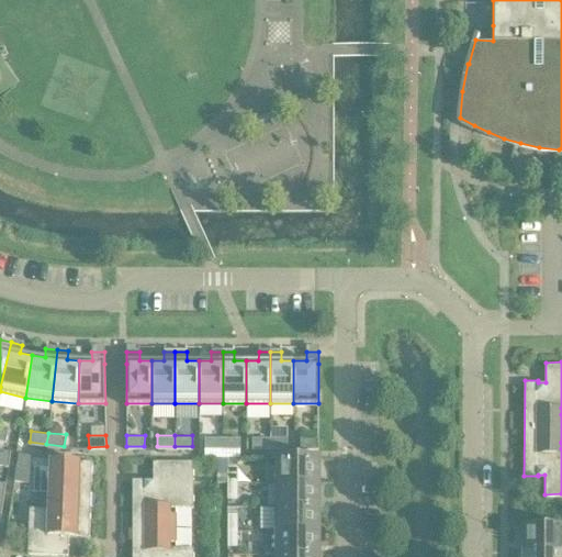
[(222,446),(222,435),(204,435),(204,446),(222,446)]
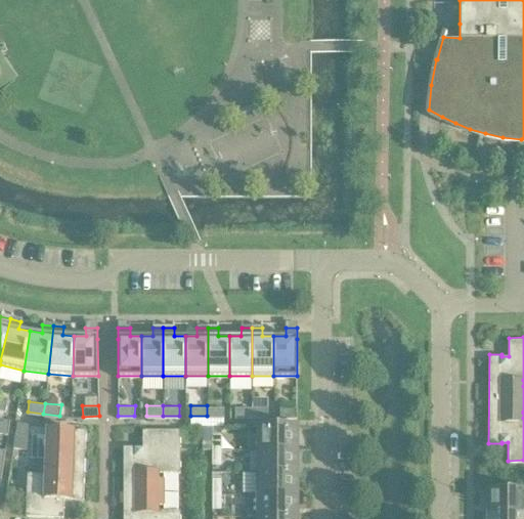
[(207,405),(207,416),(223,416),(223,405),(207,405)]
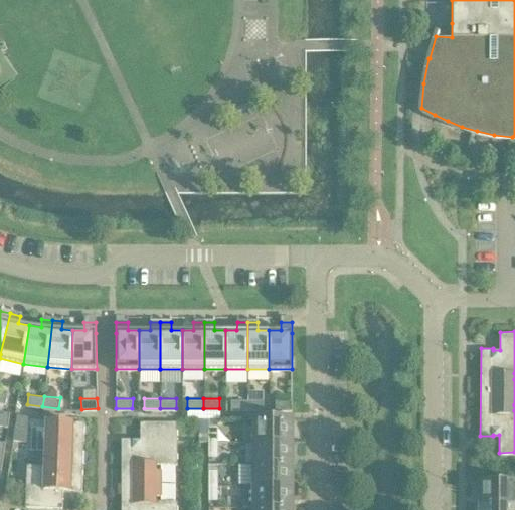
[(247,409),(247,398),(231,398),(231,409),(247,409)]
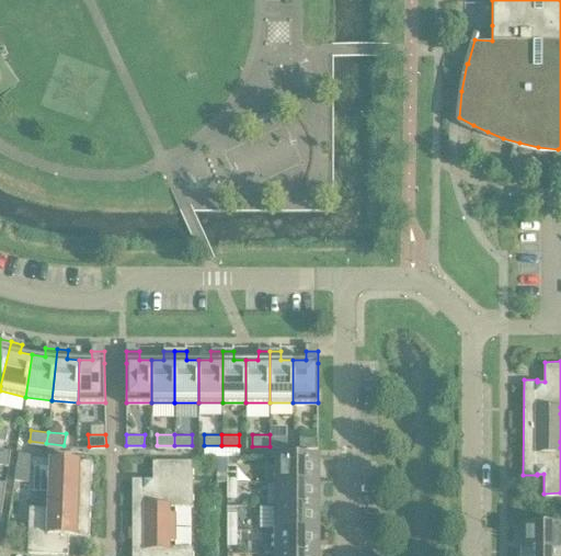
[(270,434),(270,446),(287,446),(287,434),(270,434)]
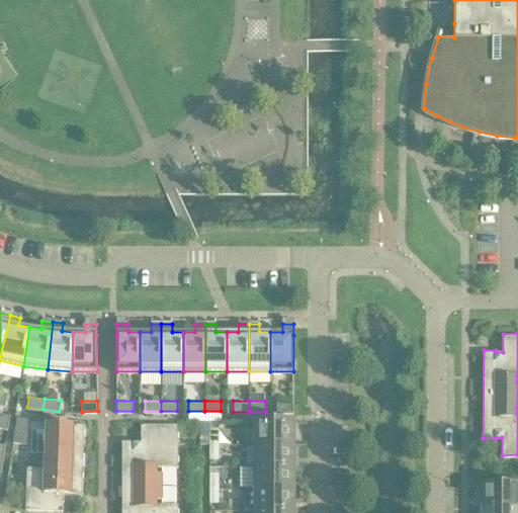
[(293,412),(293,401),(276,401),(276,412),(293,412)]
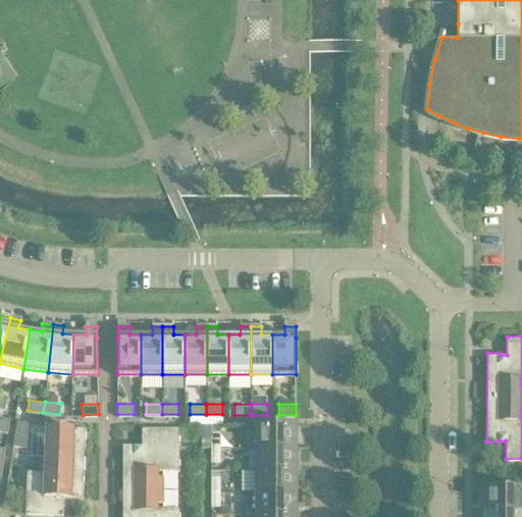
[(10,417),(0,415),(0,429),(7,431),(10,417)]
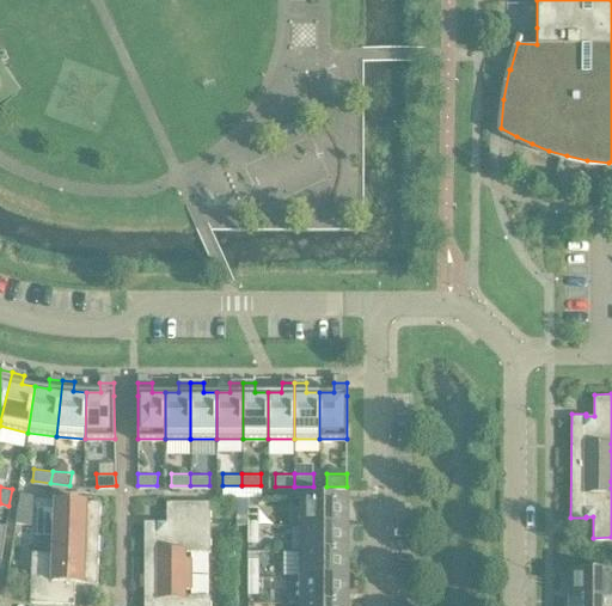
[(18,506),(32,508),(35,494),(20,491),(18,506)]
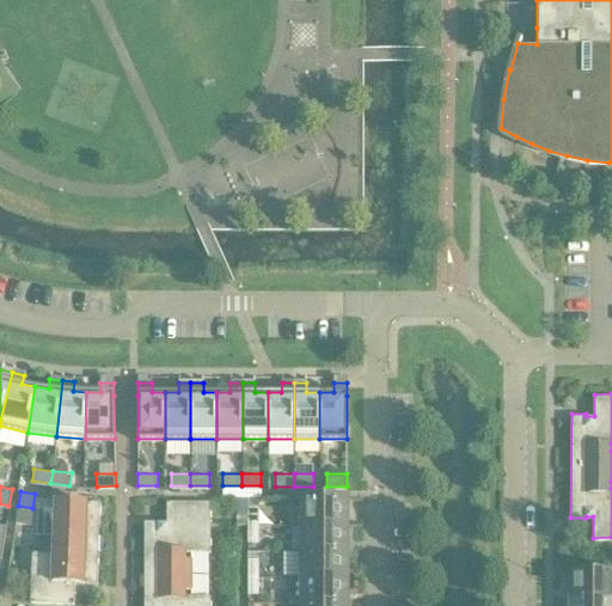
[(301,522),(347,522),(347,496),(301,496),(301,522)]
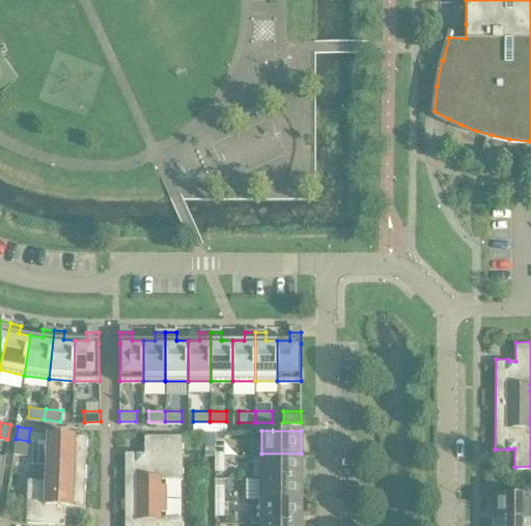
[(27,477),(26,521),(64,522),(64,504),(84,504),(87,434),(47,433),(46,478),(27,477)]
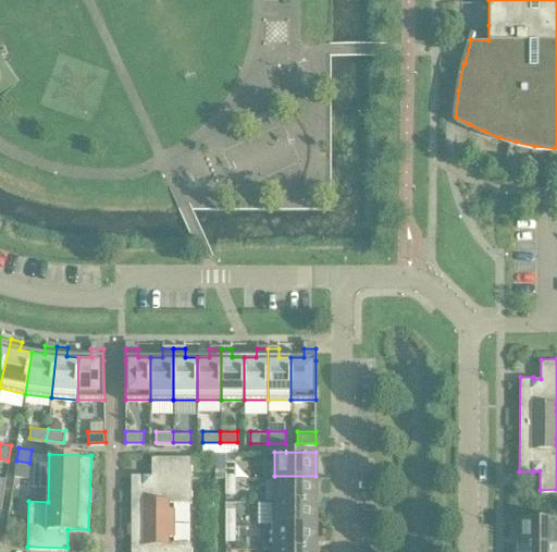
[(145,473),(131,473),(131,551),(192,551),(192,540),(169,540),(169,535),(174,535),(174,506),(169,506),(169,501),(192,501),(192,455),(151,455),(151,475),(145,475),(145,473)]
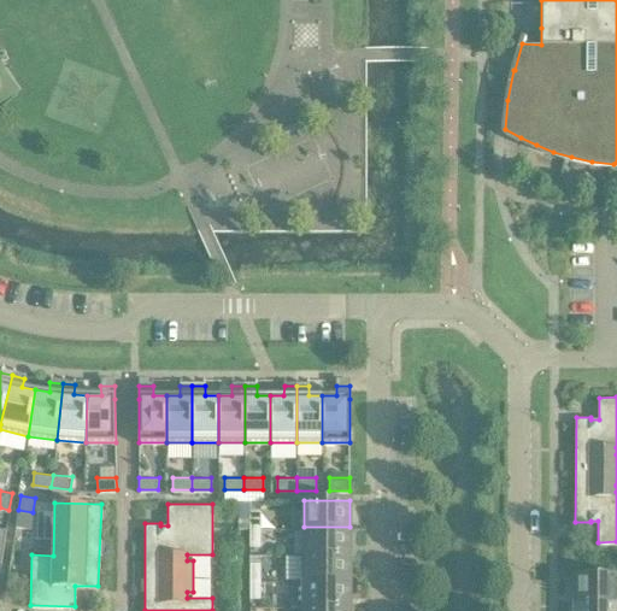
[(30,527),(33,512),(18,510),(16,524),(30,527)]
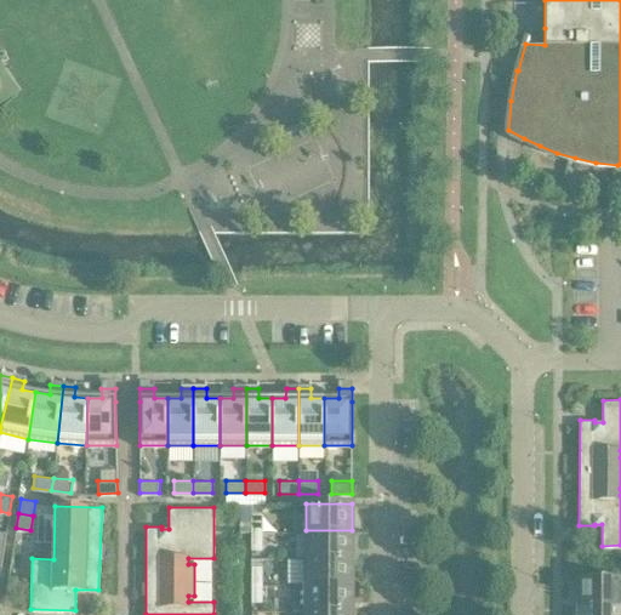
[(251,531),(251,530),(251,517),(239,516),(239,531),(251,531)]
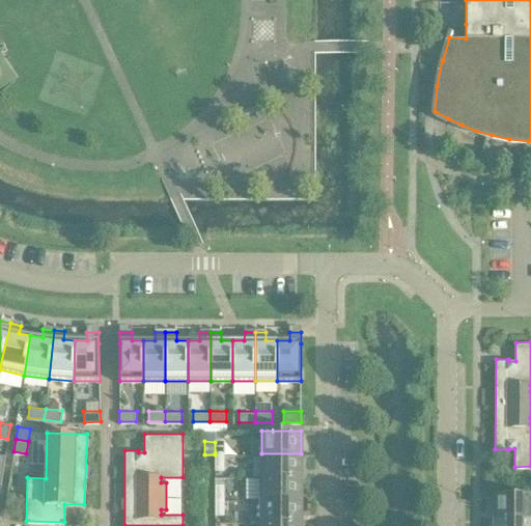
[(215,453),(224,453),(224,442),(215,442),(215,453)]
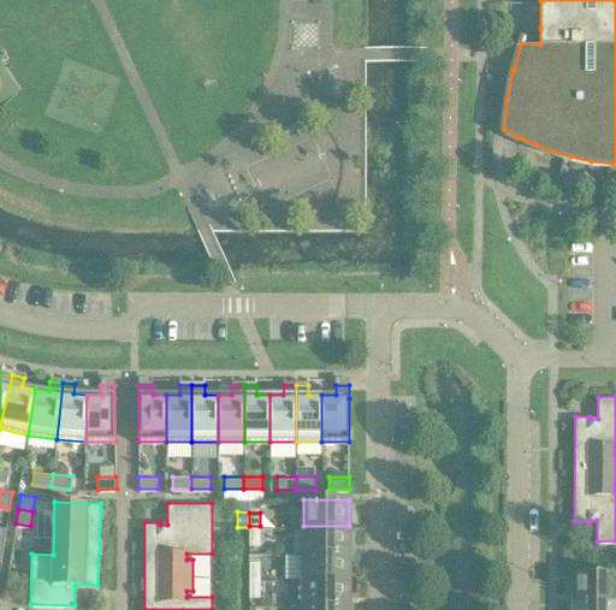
[(260,540),(260,526),(249,526),(249,527),(249,540),(260,540)]
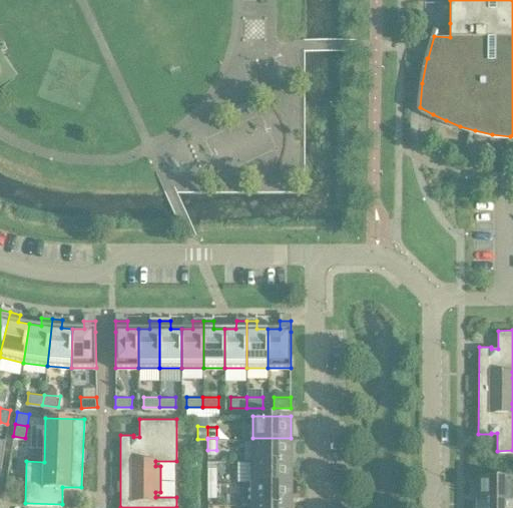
[(291,460),(291,438),(252,438),(252,460),(291,460)]
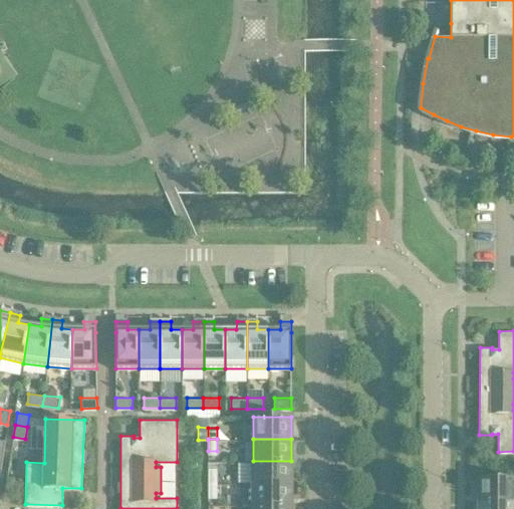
[(291,483),(291,461),(253,461),(253,482),(291,483)]
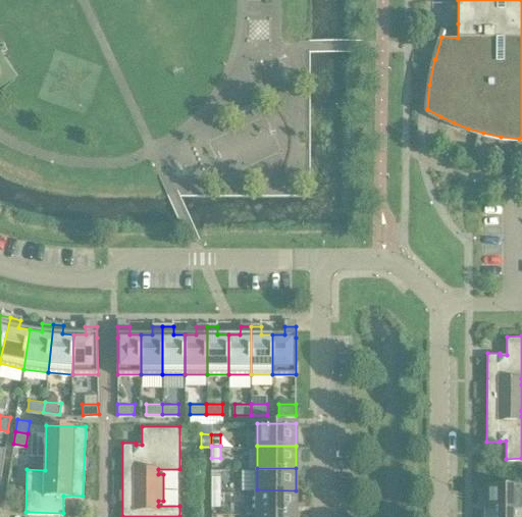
[(211,489),(220,489),(220,478),(211,478),(211,489)]
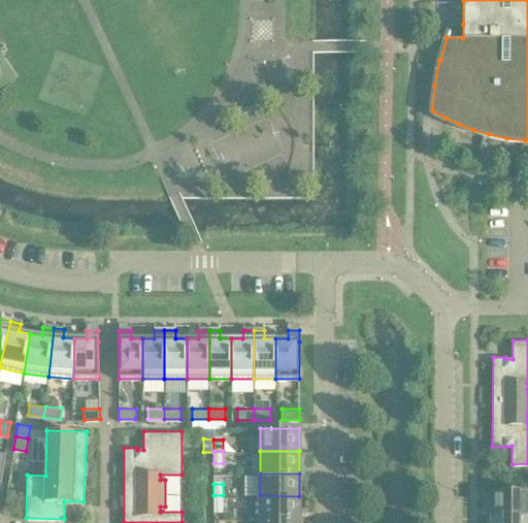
[(492,516),(527,516),(527,492),(492,493),(492,516)]
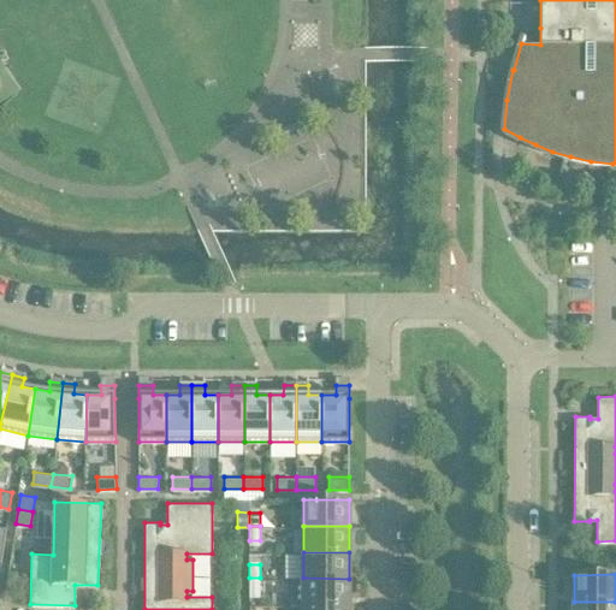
[(260,592),(260,578),(249,578),(249,592),(260,592)]
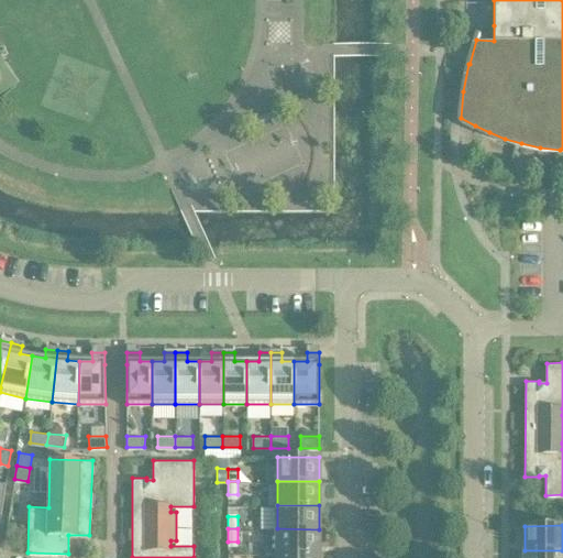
[(266,553),(277,553),(318,553),(319,529),(277,528),(267,528),(266,553)]
